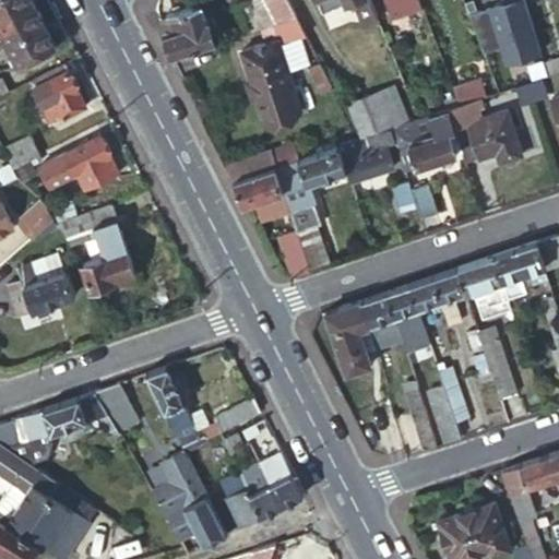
[(0,0),(0,18),(34,0),(0,0)]
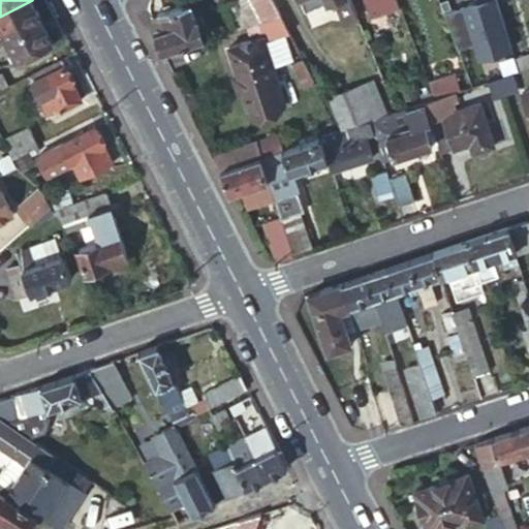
[(43,20),(33,0),(32,0),(0,17),(0,24),(2,23),(9,37),(43,20)]
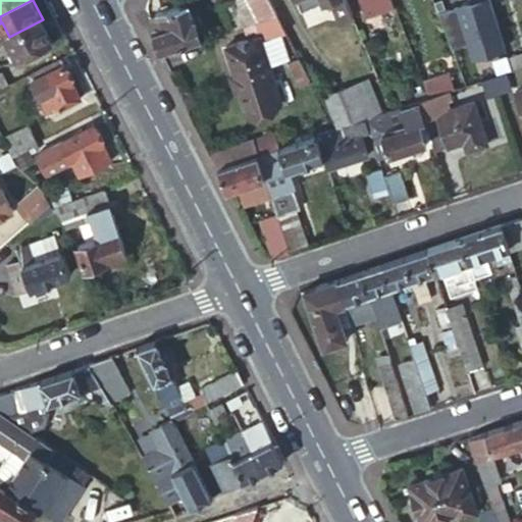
[(245,24),(248,23),(241,3),(239,0),(229,0),(223,2),(232,29),(245,24)]
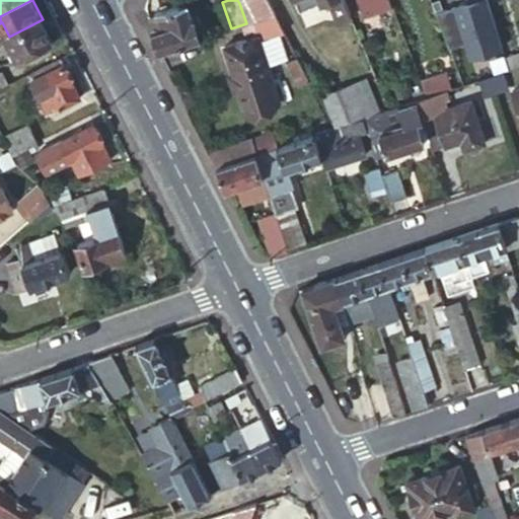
[(257,19),(246,0),(245,0),(239,3),(246,23),(257,19)]
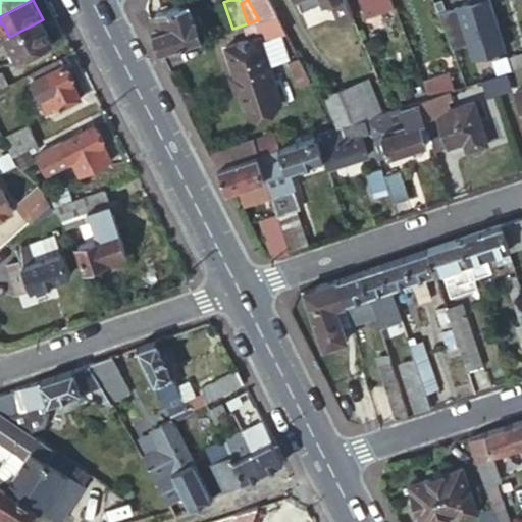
[(277,13),(270,0),(248,0),(259,19),(277,13)]
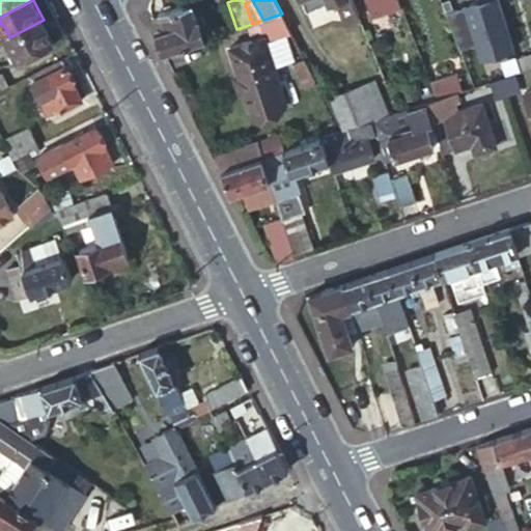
[(360,16),(353,0),(302,0),(307,10),(332,0),(338,0),(346,21),(360,16)]
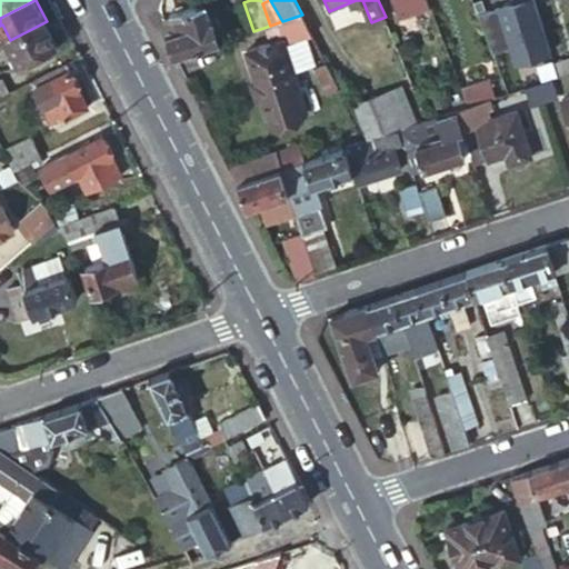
[(393,0),(400,15),(429,5),(427,0),(393,0)]
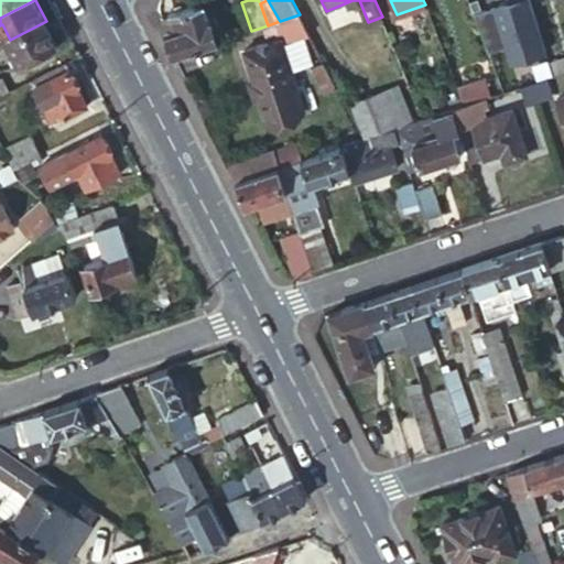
[(545,51),(529,0),(507,0),(508,2),(474,12),(489,54),(509,47),(513,62),(545,51)]
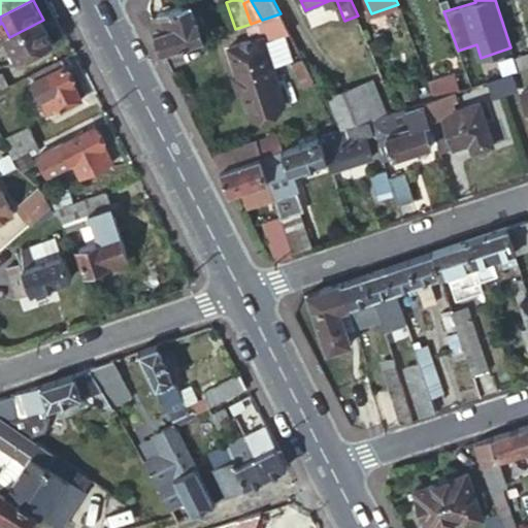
[(160,13),(152,17),(163,53),(203,40),(195,17),(194,17),(188,2),(160,10),(160,13)]
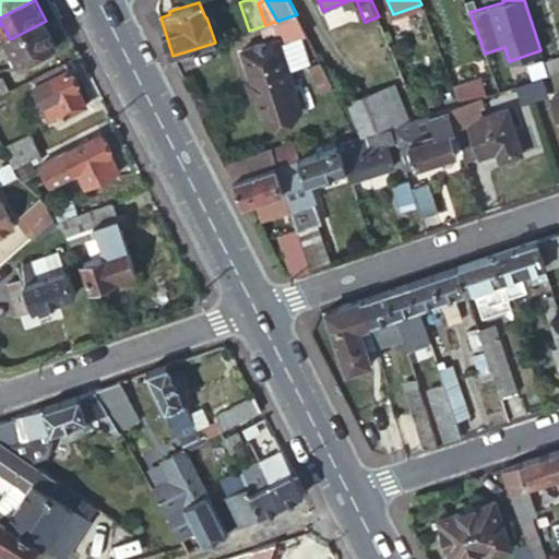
[(306,31),(297,14),(277,21),(283,35),(285,38),(300,33),(306,31)]
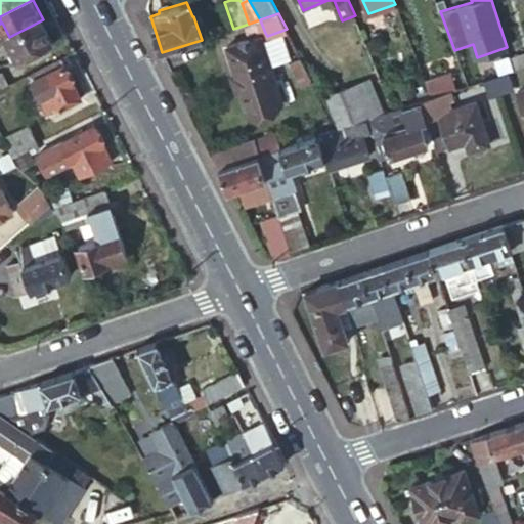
[(53,40),(43,19),(9,37),(16,51),(27,54),(53,40)]
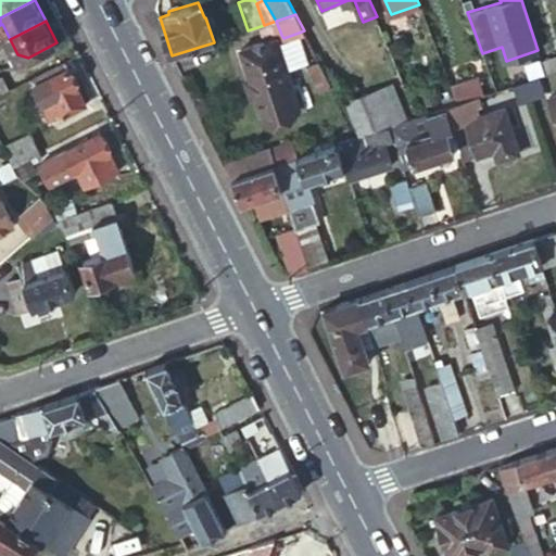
[(281,35),(276,21),(264,25),(261,26),(265,39),(240,48),(250,77),(243,78),(250,99),(254,98),(258,111),(295,99),(282,58),(276,37),(281,35)]
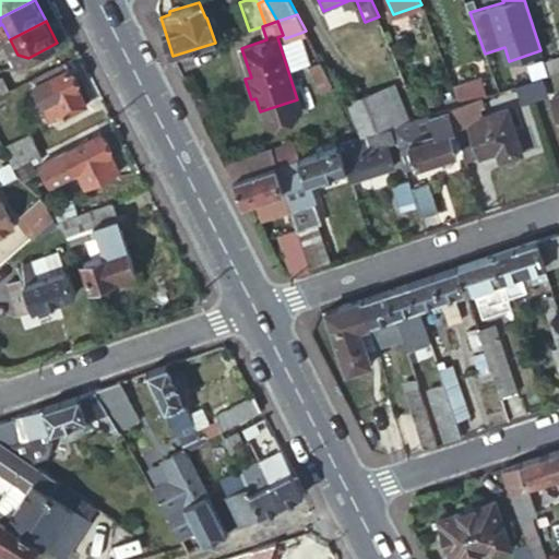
[(285,38),(283,35),(277,37),(284,58),(306,50),(300,33),(285,38)]
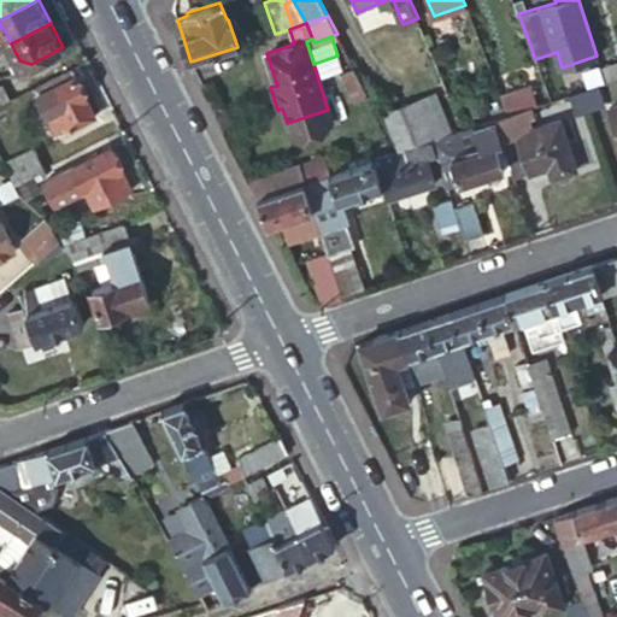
[(369,93),(351,59),(338,65),(356,100),(369,93)]
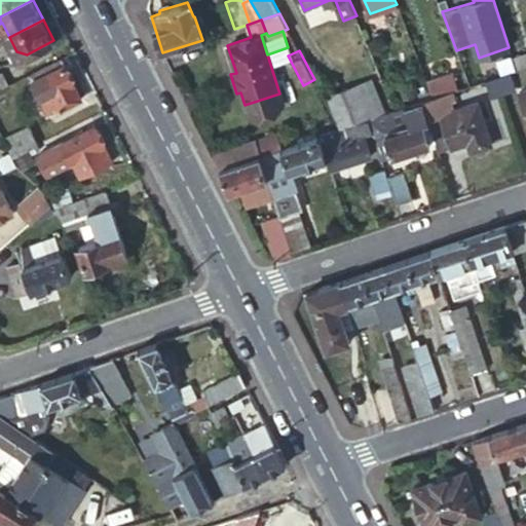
[(525,66),(525,53),(516,58),(520,69),(525,66)]
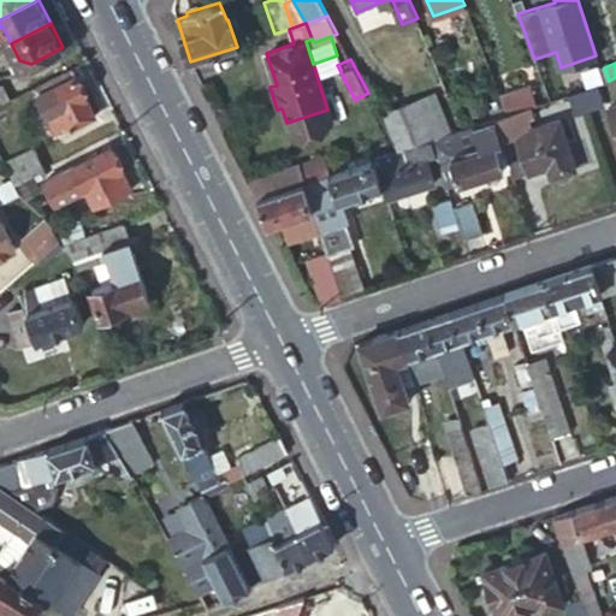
[(98,113),(72,66),(34,87),(41,101),(47,114),(63,106),(71,124),(72,126),(98,113)]
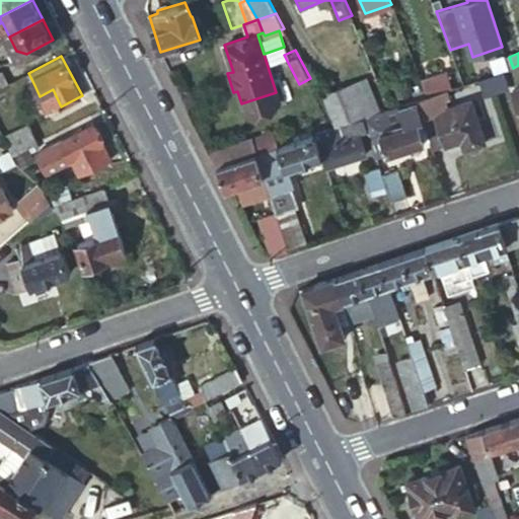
[(509,88),(503,71),(492,75),(497,92),(509,88)]
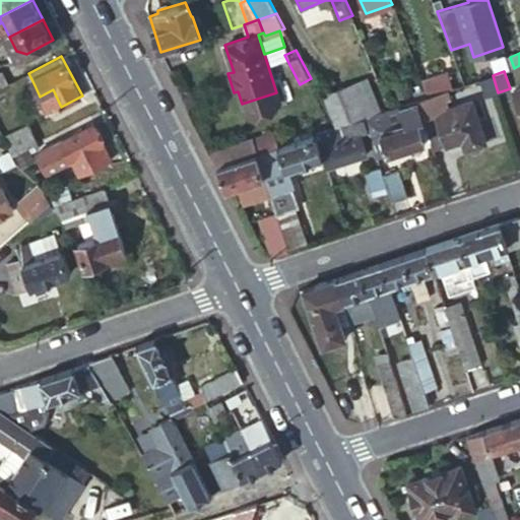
[(0,72),(0,87),(8,83),(4,75),(0,72)]
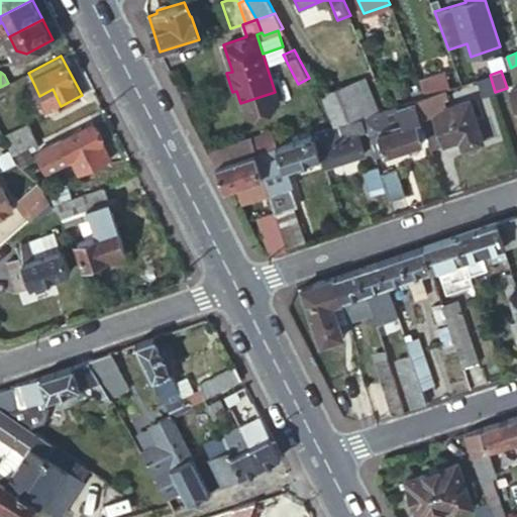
[(8,83),(0,87),(0,102),(34,85),(28,73),(8,83)]
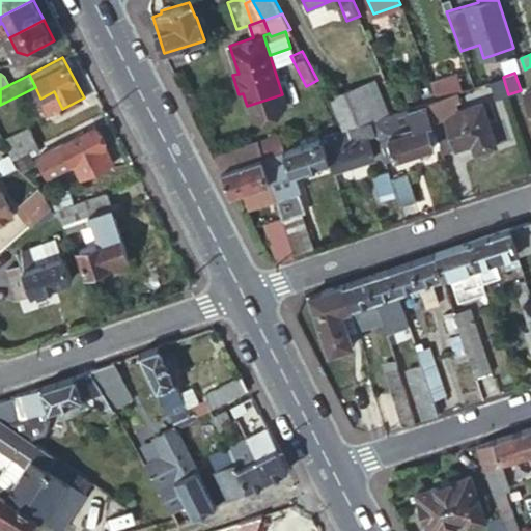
[(508,94),(503,77),(491,81),(497,99),(508,94)]
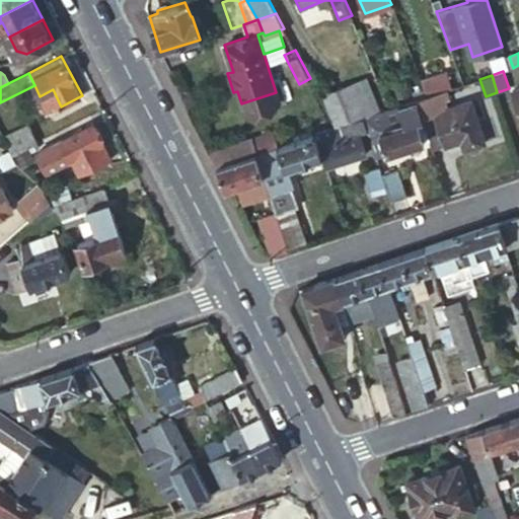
[(447,89),(453,87),(449,76),(425,84),(429,95),(447,89)]
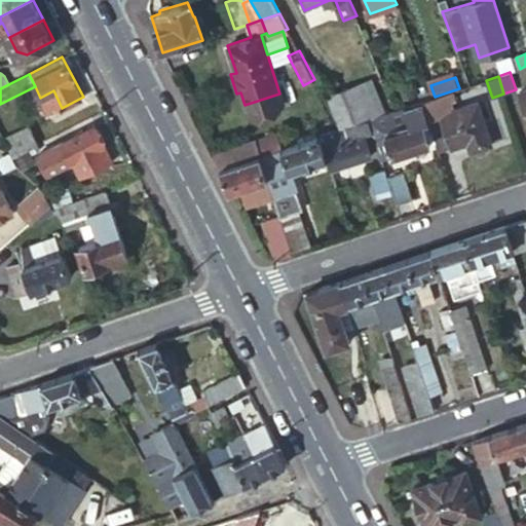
[(372,80),(357,85),(371,118),(385,113),(372,80)]
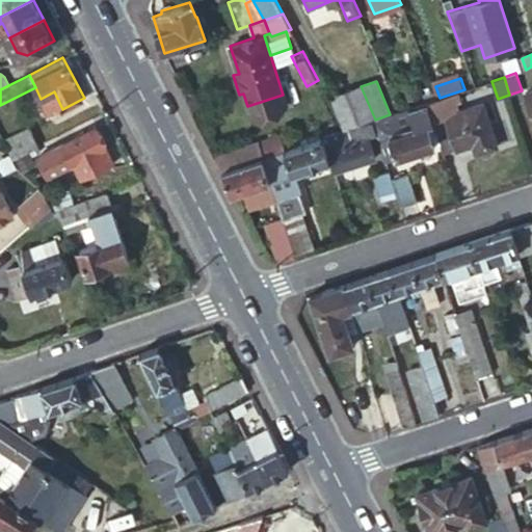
[(336,95),(352,127),(371,121),(375,120),(361,86),(336,95)]
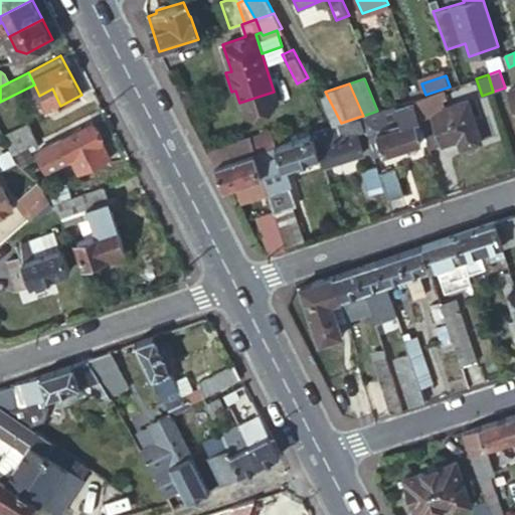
[(52,89),(39,96),(45,108),(49,110),(59,104),(52,89)]
